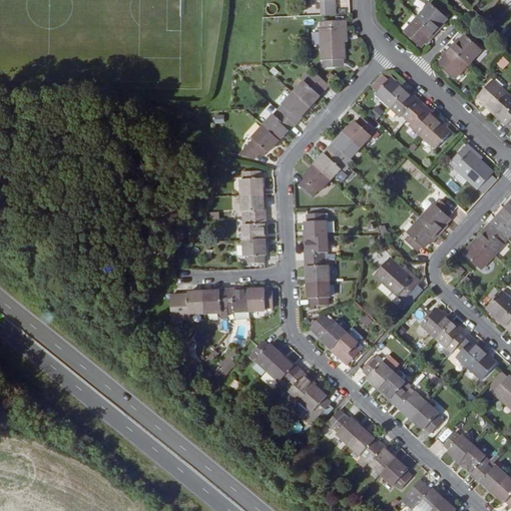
[(429,2),(416,16),(434,34),(440,28),(438,26),(446,17),(429,2)]
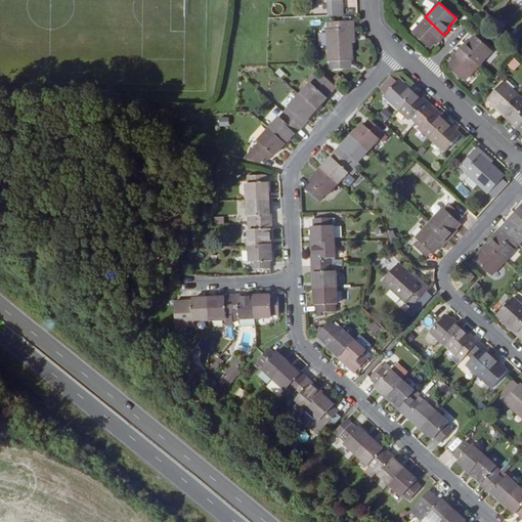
[(439,40),(443,35),(425,16),(410,32),(427,48),(437,38),(439,40)]
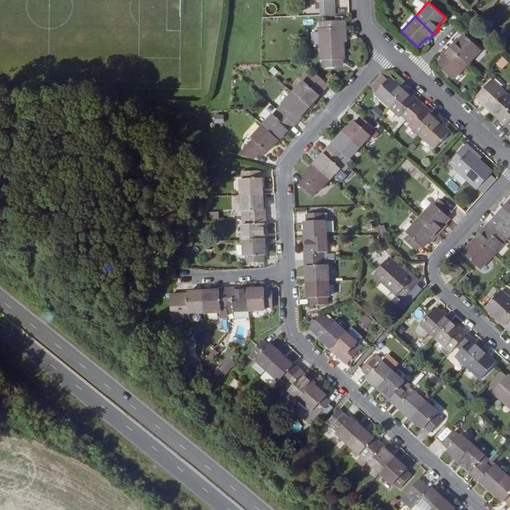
[(342,57),(341,27),(344,27),(343,19),(318,20),(320,58),(342,57)]
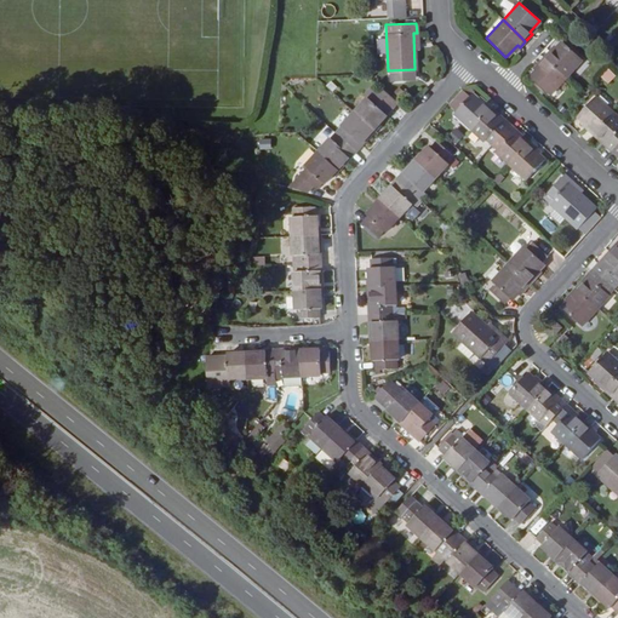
[(548,50),(542,57),(565,78),(581,59),(561,41),(551,52),(548,50)]
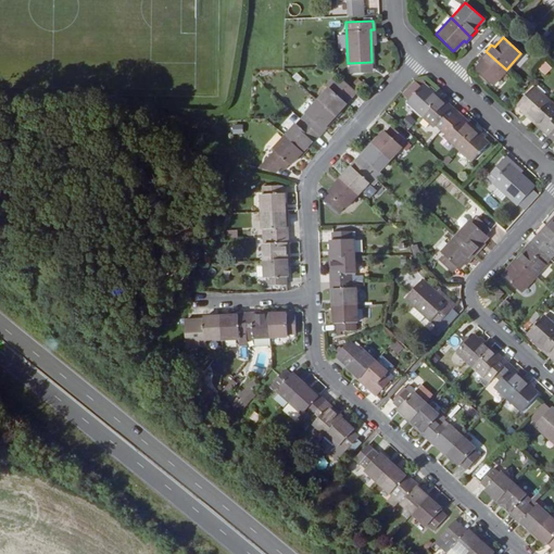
[(491,85),(506,70),(486,51),(480,57),(482,59),(474,68),(491,85)]
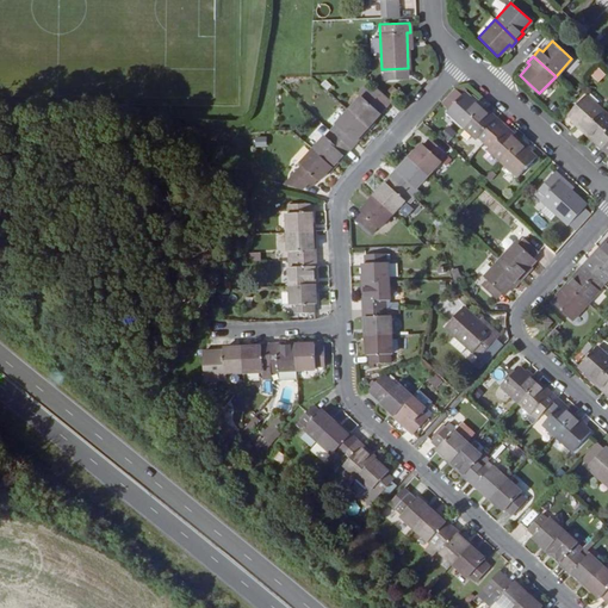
[(596,81),(603,73),(595,66),(588,74),(596,81)]
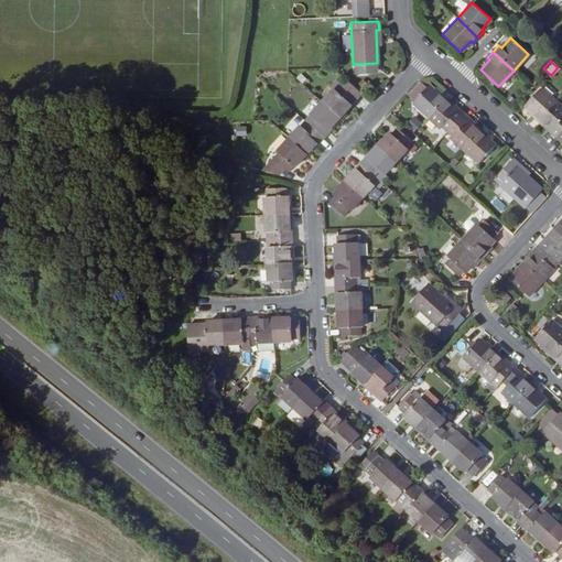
[(333,88),(322,100),(338,116),(350,104),(348,101),(354,96),(355,97),(360,92),(346,78),(335,89),(333,88)]
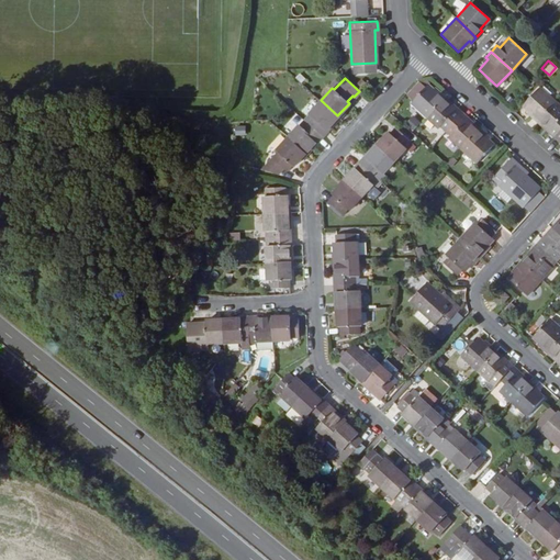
[(410,102),(427,118),(444,99),(446,97),(439,91),(437,93),(427,84),(425,86),(418,80),(406,94),(412,100),(410,102)]
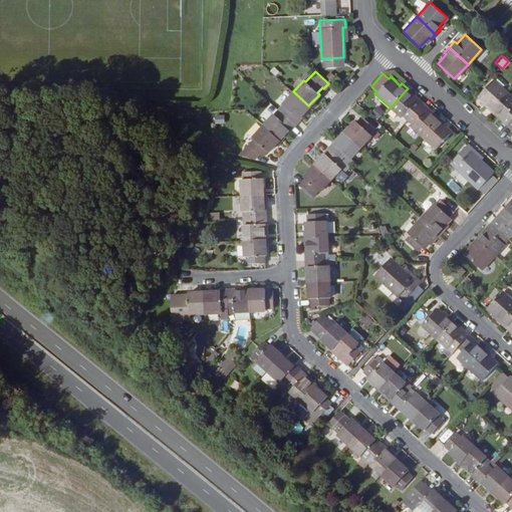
[(490,111),(492,109),(507,93),(492,79),(477,96),(486,104),(484,106),(490,111)]
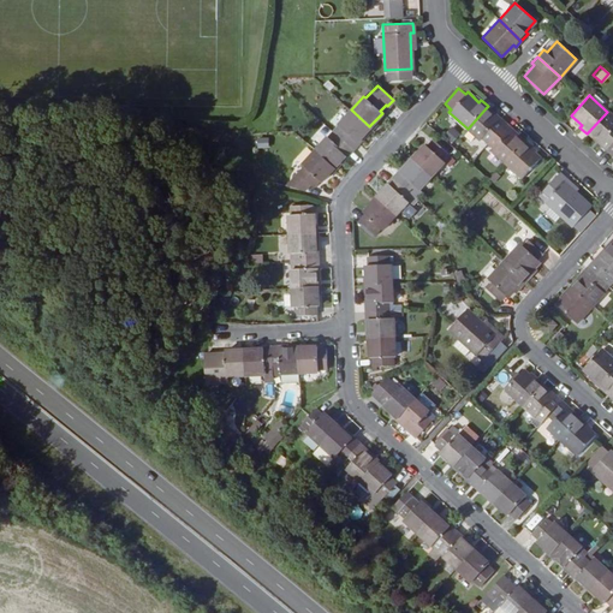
[(486,143),(491,138),(506,121),(500,117),(498,118),(486,108),(468,129),(480,140),(481,138),(486,143)]
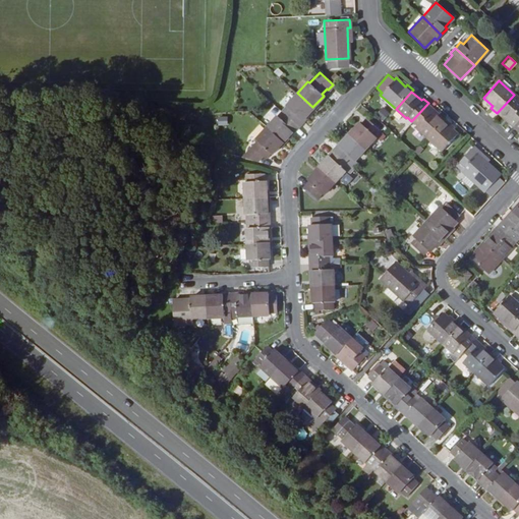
[(288,108),(284,113),(299,125),(303,121),(301,120),(312,107),(297,93),(285,106),(288,108)]
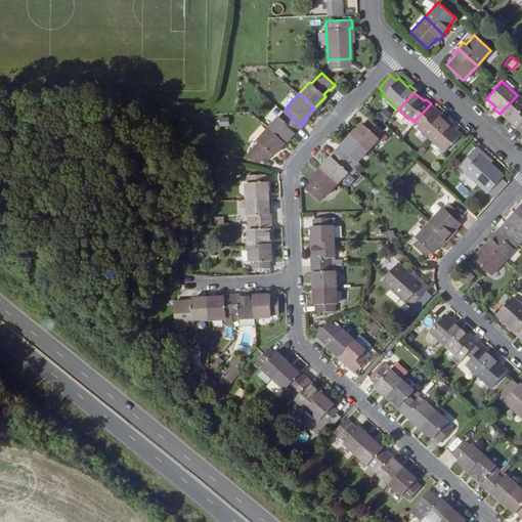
[(511,124),(515,128),(521,120),(521,98),(517,95),(502,112),(512,122),(511,124)]
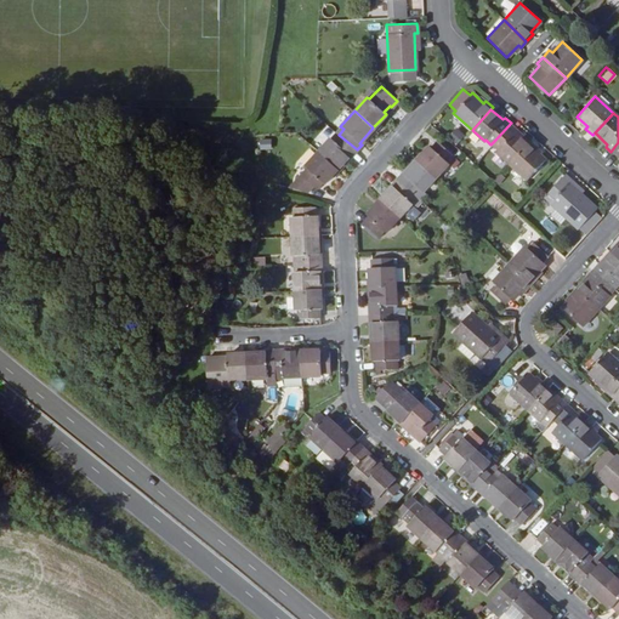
[(495,151),(507,163),(527,142),(516,131),(517,130),(511,123),(495,140),(501,145),(495,151)]
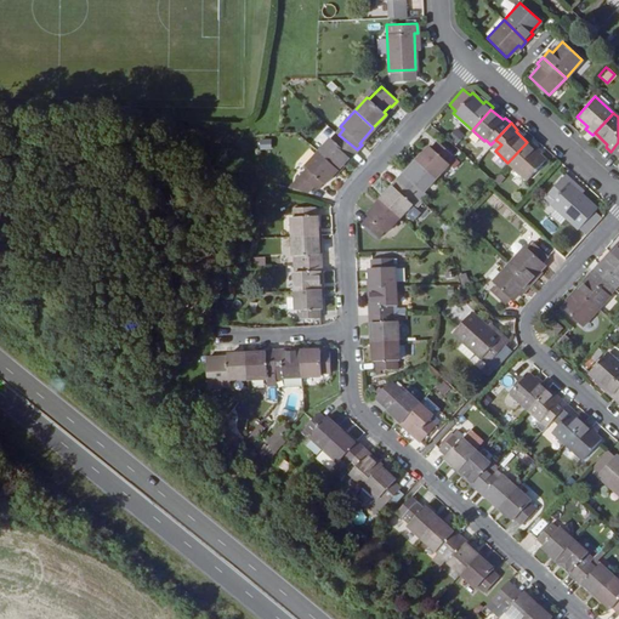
[(453,143),(463,135),(455,125),(446,135),(453,143)]
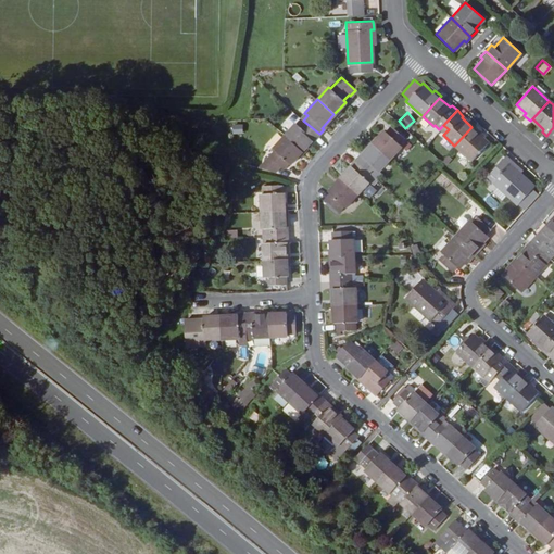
[(296,124),(285,135),(303,152),(319,134),(303,121),(299,126),(296,124)]
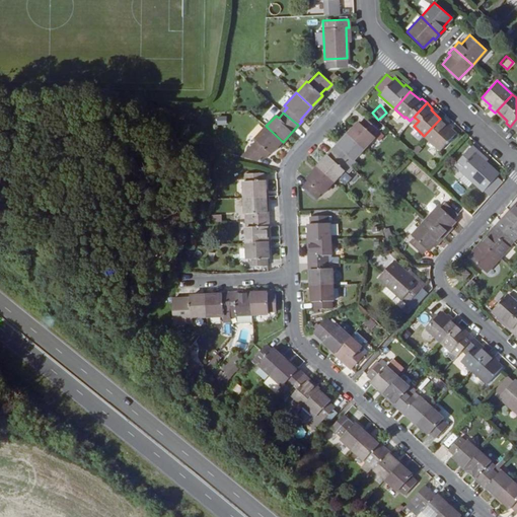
[(222,124),(223,115),(214,115),(214,123),(222,124)]
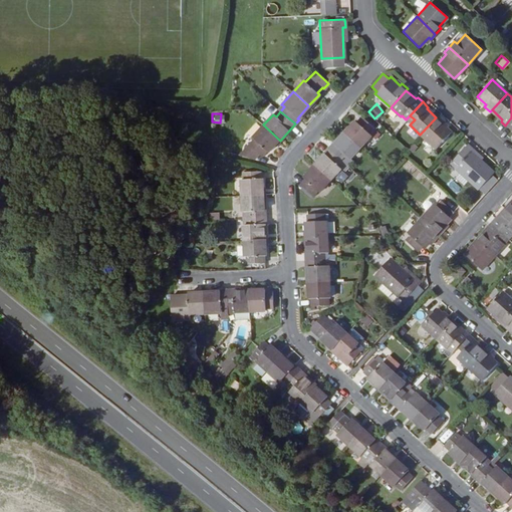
[(369,135),(374,139),(379,133),(360,115),(355,120),(354,119),(344,132),(359,146),(369,135)]
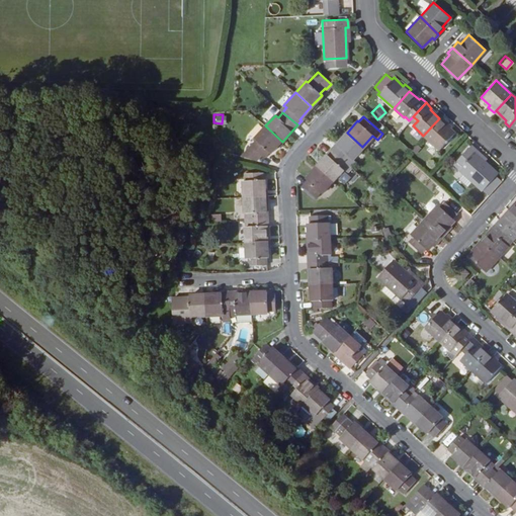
[(441,116),(439,118),(423,136),(439,150),(454,132),(444,123),(446,121),(441,116)]
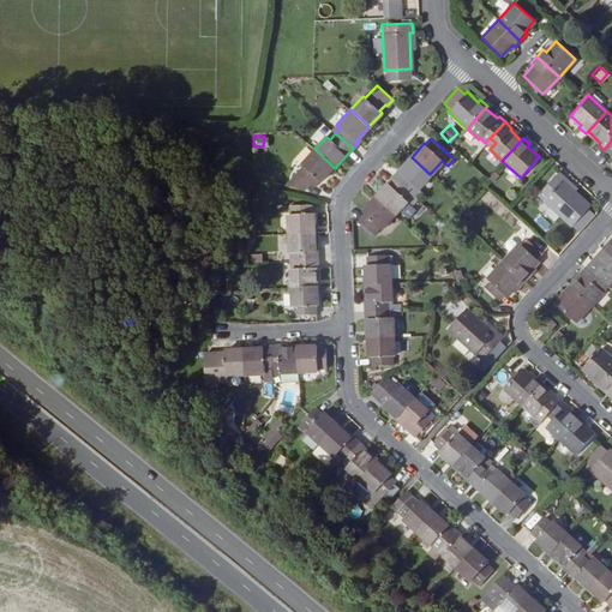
[(327,175),(335,168),(315,149),(301,165),(303,166),(293,177),(285,184),(306,190),(317,179),(319,181),(325,174),(327,175)]
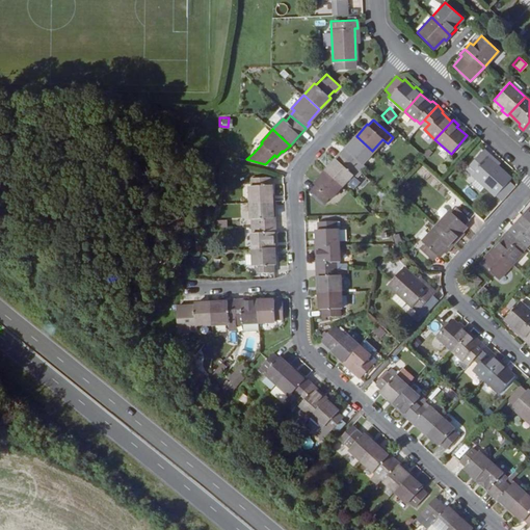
[(365,166),(361,163),(372,151),(356,136),(345,148),(343,147),(338,152),(360,171),(365,166)]
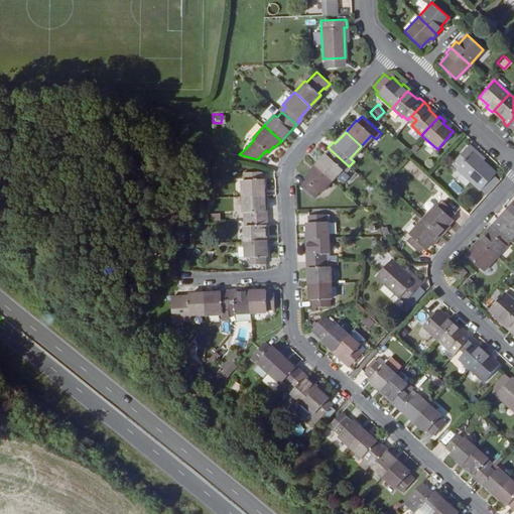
[(495,172),(477,155),(479,153),(469,143),(451,163),(484,194),(497,178),(493,174),(495,172)]
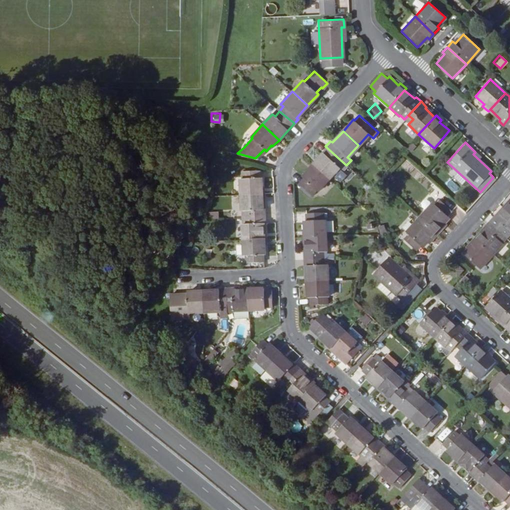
[(342,170),(346,165),(325,146),(321,151),(321,152),(311,163),(328,179),(331,175),(338,167),(342,170)]
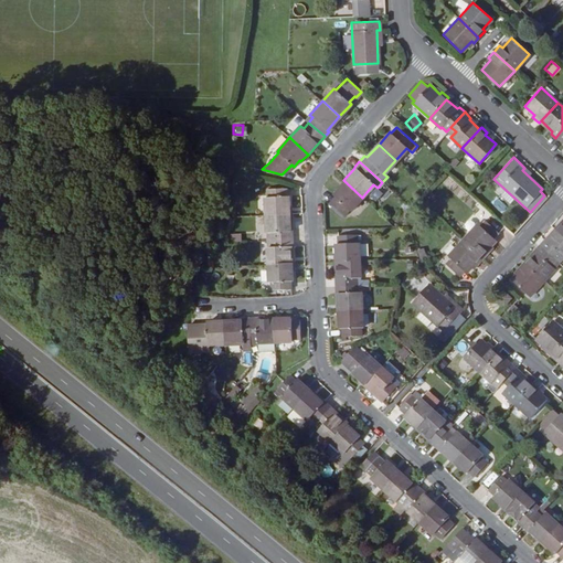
[(350,211),(362,198),(343,180),(338,186),(340,188),(333,194),(335,197),(328,203),(342,215),(349,209),(350,211)]
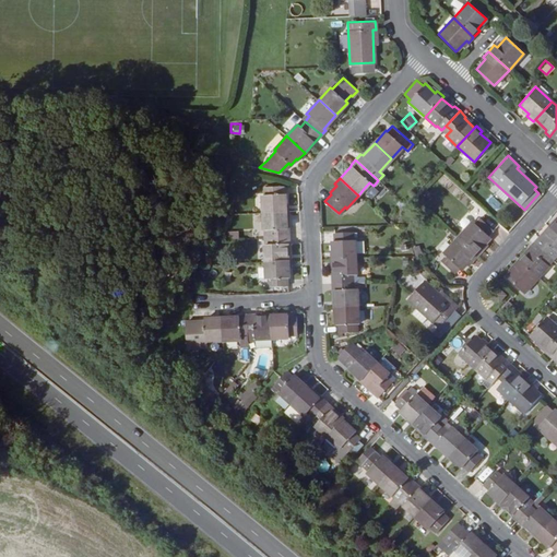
[(369,182),(362,191),(370,199),(378,190),(374,186),(369,182)]
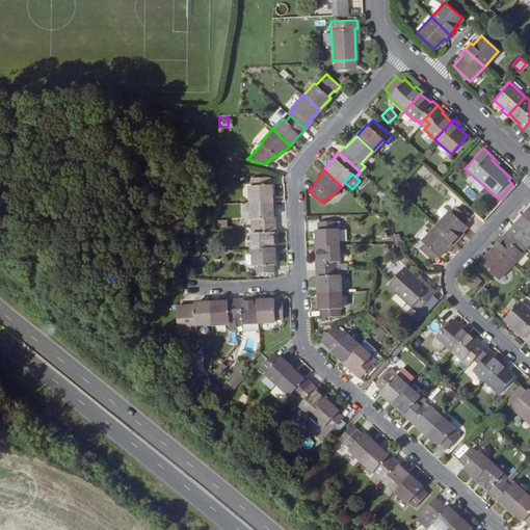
[(271,200),(270,184),(268,184),(268,177),(250,177),(250,185),(249,185),(250,201),(271,200)]
